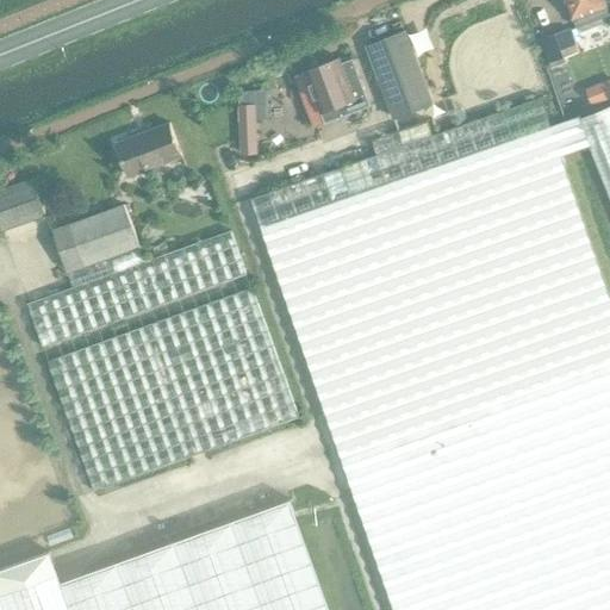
[(567,0),(579,29),(609,16),(609,13),(604,0),(567,0)]
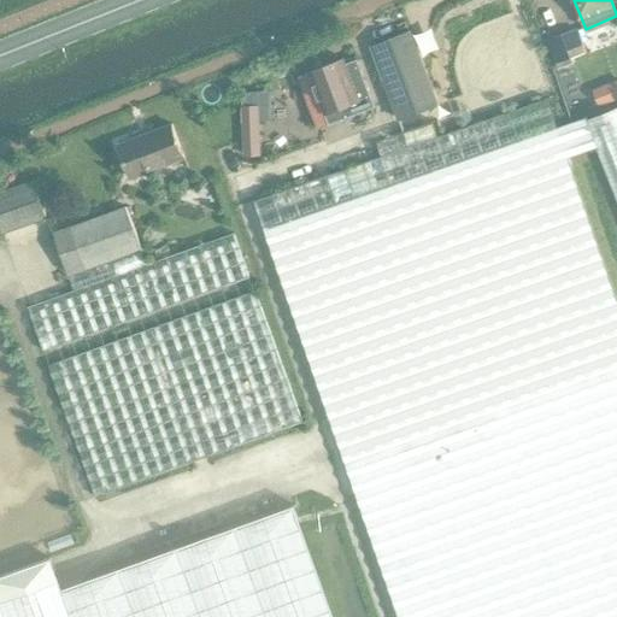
[(548,41),(559,69),(575,63),(574,58),(586,54),(577,30),(548,41)]
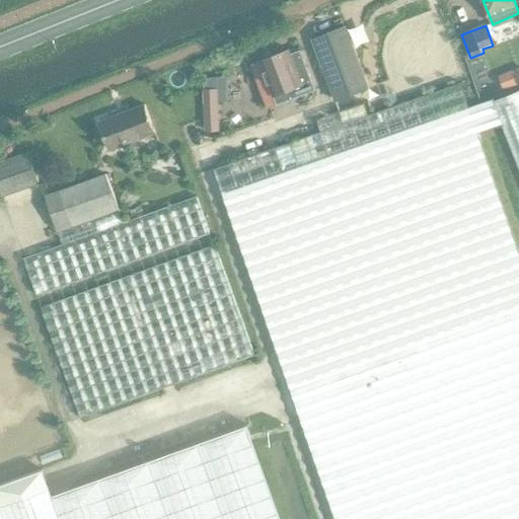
[(346,26),(312,39),(336,100),(369,88),(346,26)]
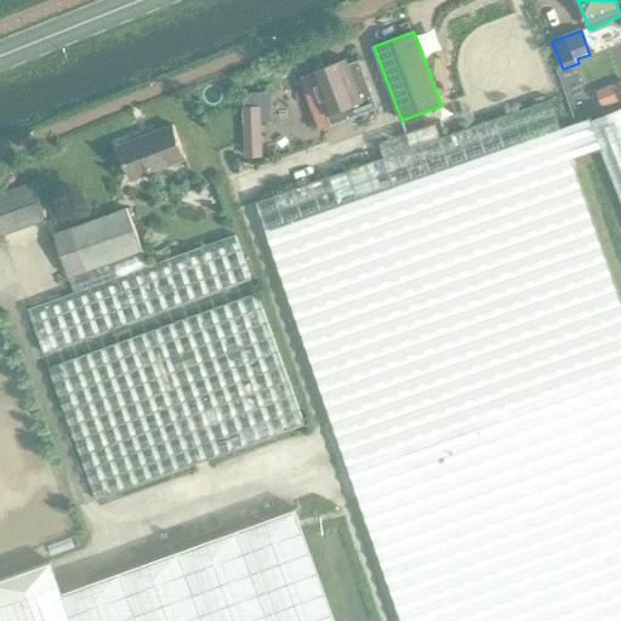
[(312,73),(328,114),(331,125),(379,107),(360,60),(349,64),(347,60),(328,67),(324,66),(318,68),(317,70),(312,73)]
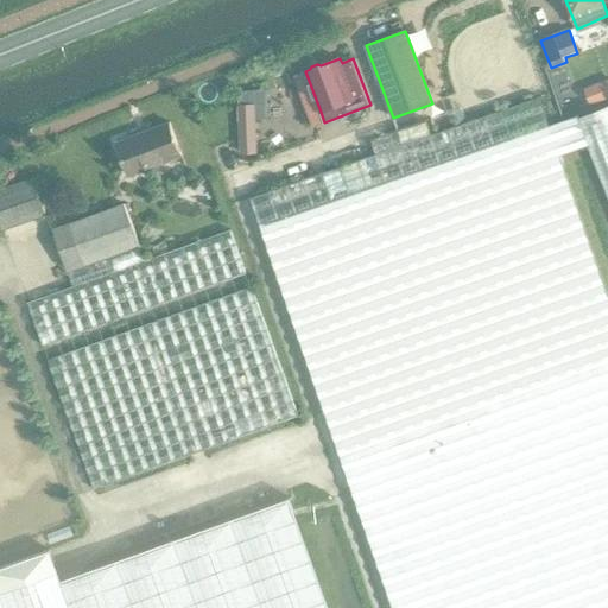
[(601,102),(607,99),(607,81),(595,87),(601,102)]
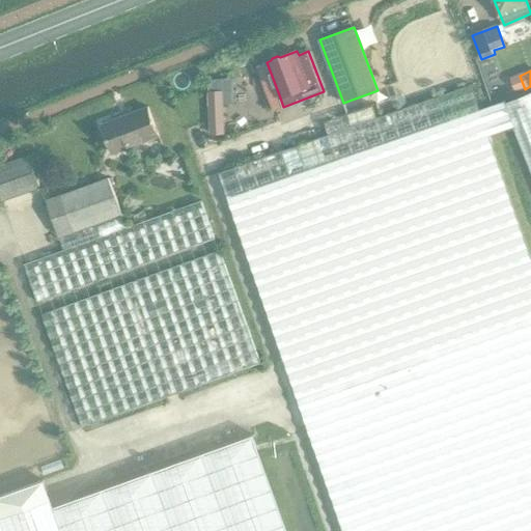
[(258,160),(219,173),(255,276),(311,437),(343,530),(530,530),(530,251),(504,174),(491,137),(494,136),(498,135),(501,134),(506,132),(515,128),(506,103),(498,106),(493,108),(490,109),(485,111),(482,112),(473,85),(392,113),(378,117),(373,104),(325,121),(330,134),(258,160)]
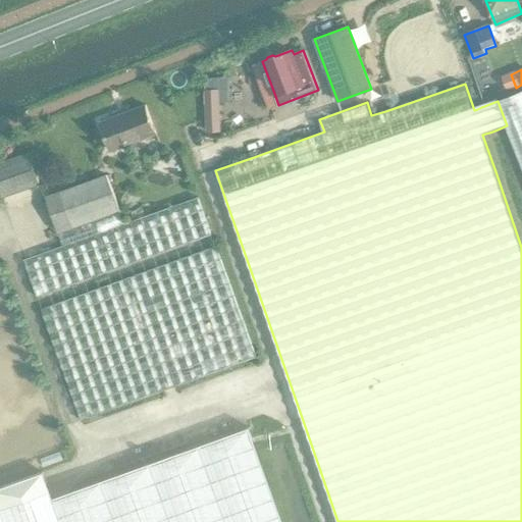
[(221,131),(219,90),(205,90),(206,132),(221,131)]
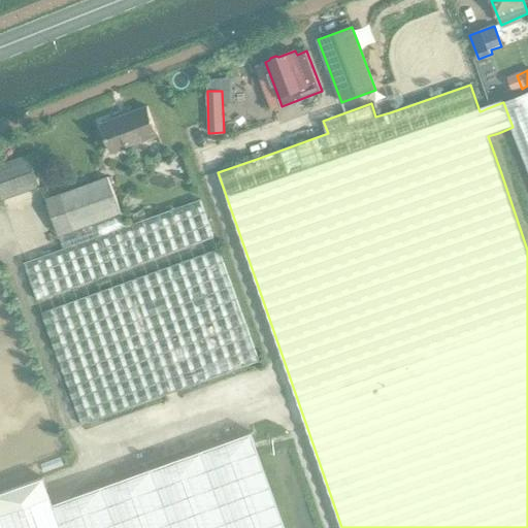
[(527,93),(503,102),(513,127),(527,168),(527,169),(527,93)]
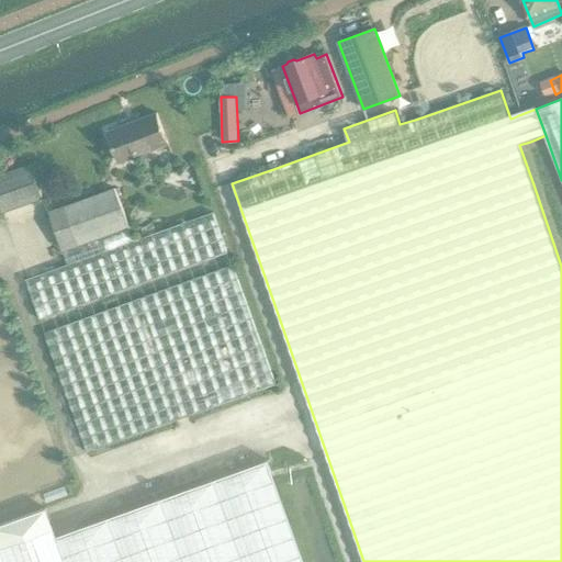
[(157,113),(109,132),(121,163),(169,144),(157,113)]
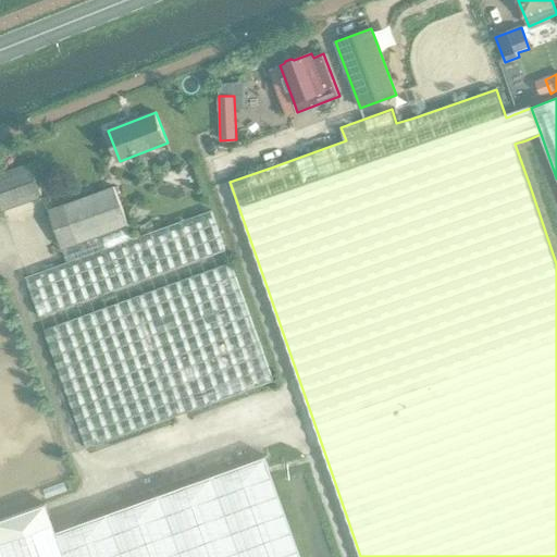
[(33,164),(0,174),(0,205),(2,210),(44,196),(33,164)]
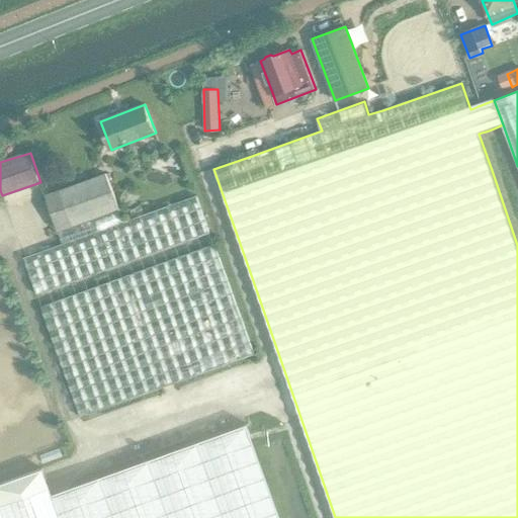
[(24,258),(37,294),(210,233),(197,195),(124,222),(106,173),(46,195),(64,244),(24,258)]
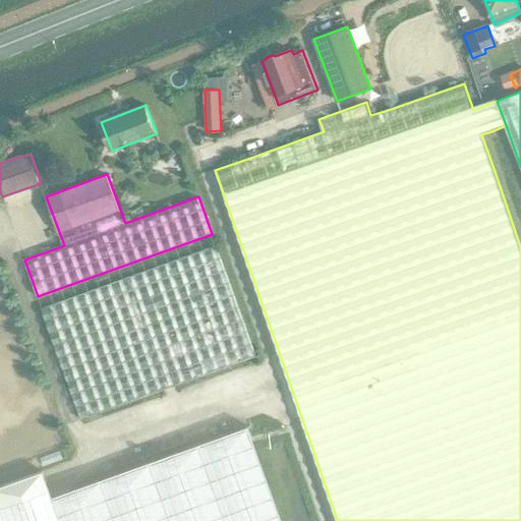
[(42,307),(82,419),(255,356),(216,245),(42,307)]
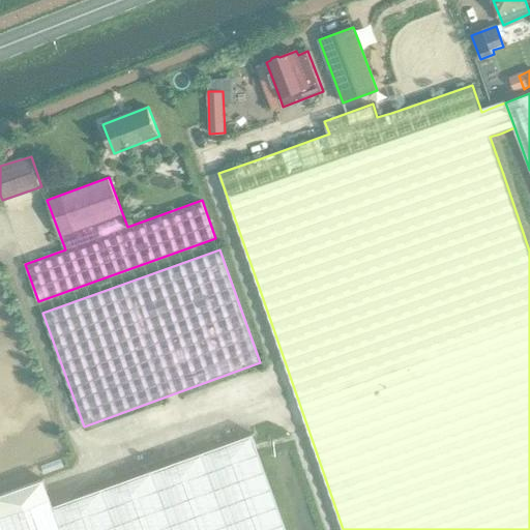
[(286,529),(252,434),(53,506),(42,479),(0,495),(0,529),(286,529)]
